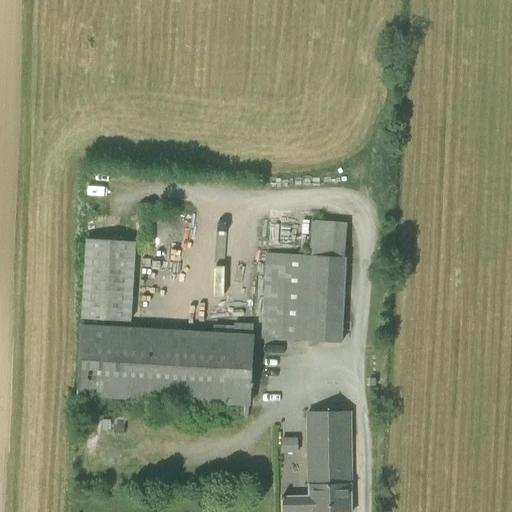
[(347,210),(311,208),(307,257),(266,254),(262,340),(342,344),(346,259),(342,258),(347,210)]
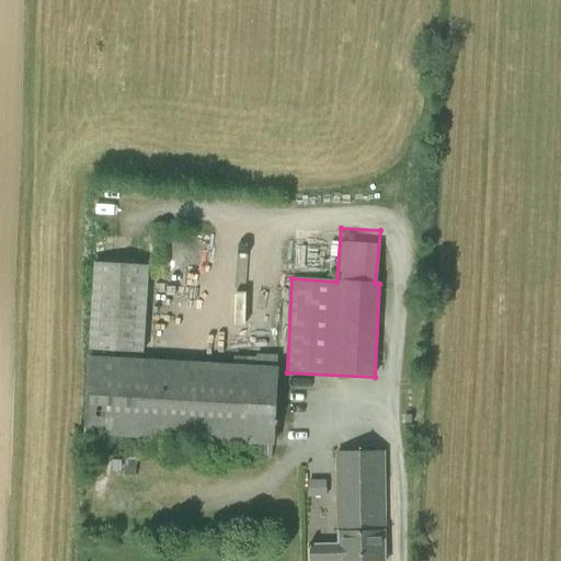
[(142,354),(147,266),(94,263),(90,351),(142,354)]
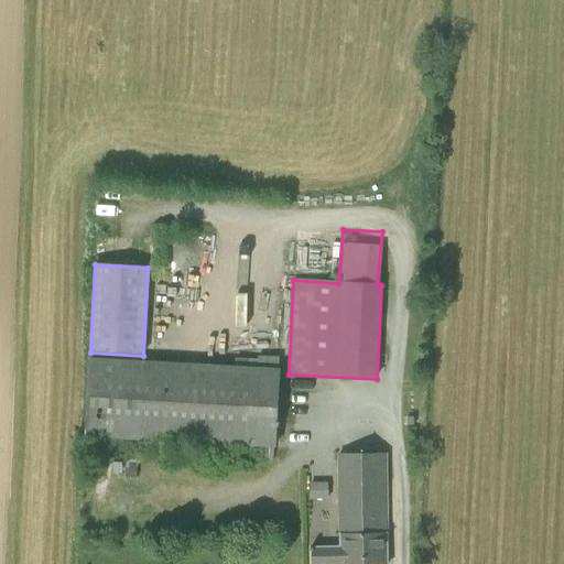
[(280,359),(258,358),(258,369),(88,359),(84,438),(275,449),(280,370),(279,370),(280,359)]
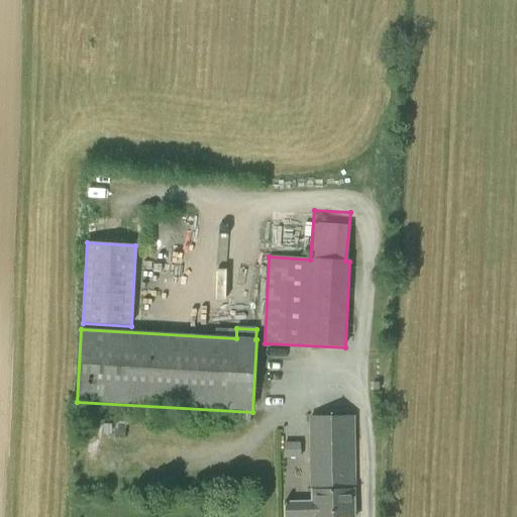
[(310,420),(312,503),(287,504),(287,516),(354,516),(354,419),(310,420)]
